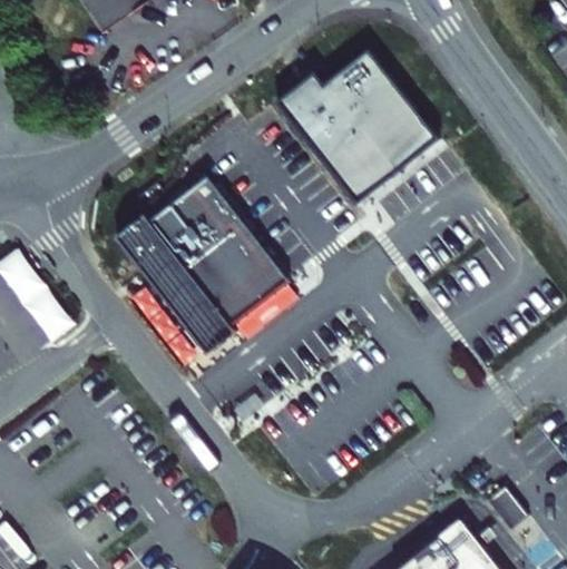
[(78,0),(105,37),(155,0),(78,0)]
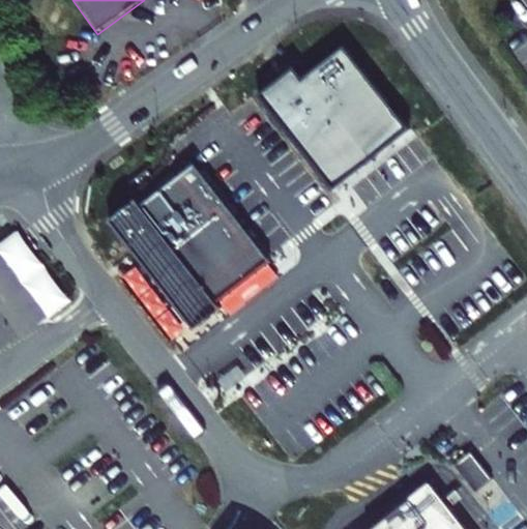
[(291,67),(255,95),(323,185),(357,159),(362,167),(407,134),(342,48),(300,80),(291,67)]
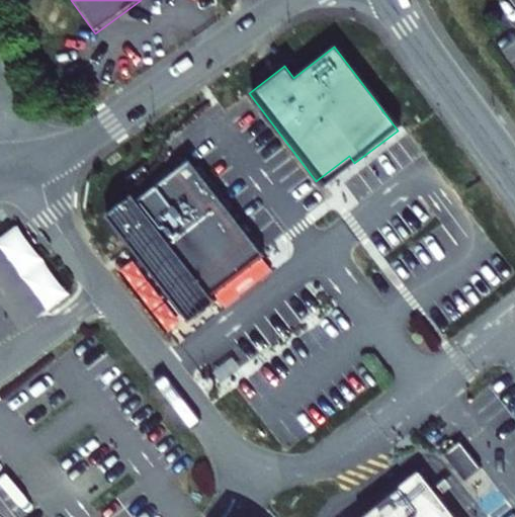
[(349,156),(316,181),(321,188),(354,163),(349,156)]
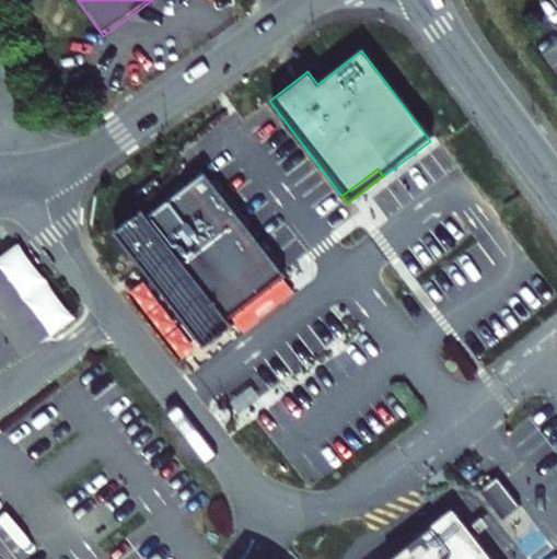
[(283,276),(204,173),(146,218),(141,212),(113,234),(201,348),(231,326),(227,321),(283,276)]
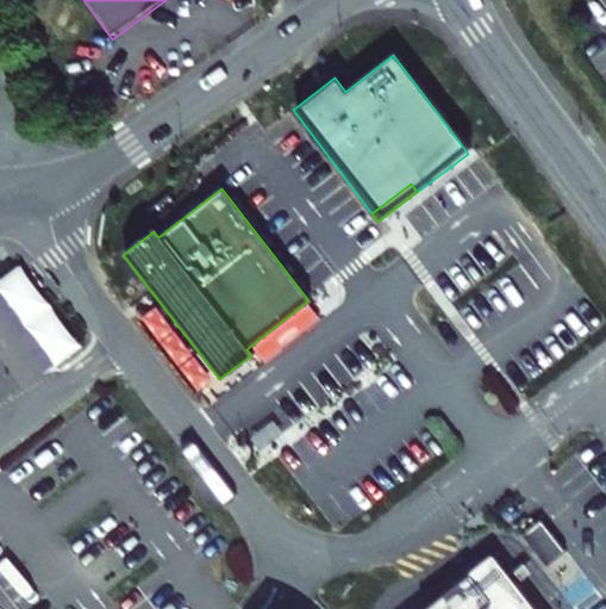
[(16,273),(0,286),(0,315),(49,377),(77,353),(16,273)]
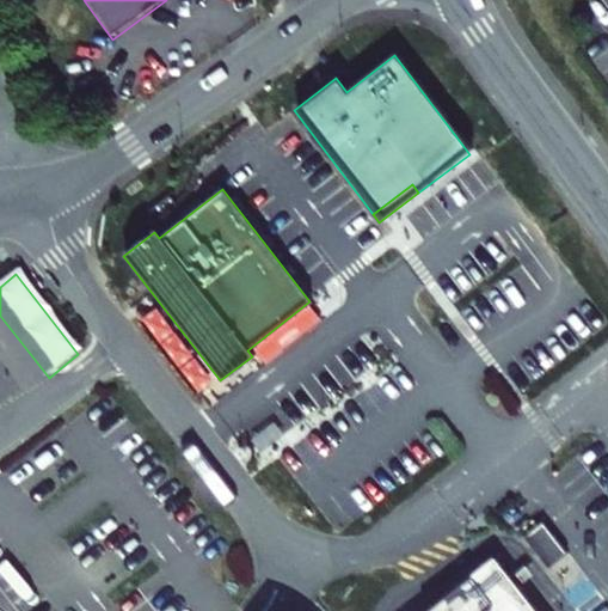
[(564,550),(539,519),(520,533),(545,566),(564,550)]
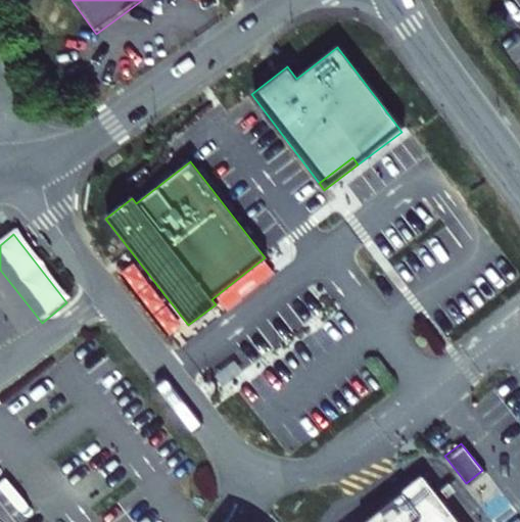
[(458,521),(420,474),(359,521),(458,521)]
